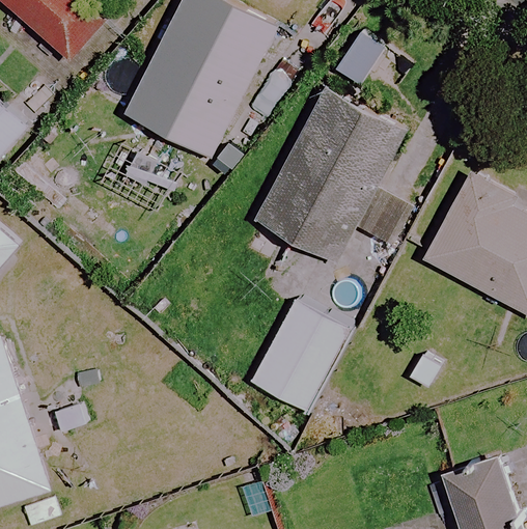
[(0,3),(64,58),(104,12),(89,0),(0,0),(0,3)]
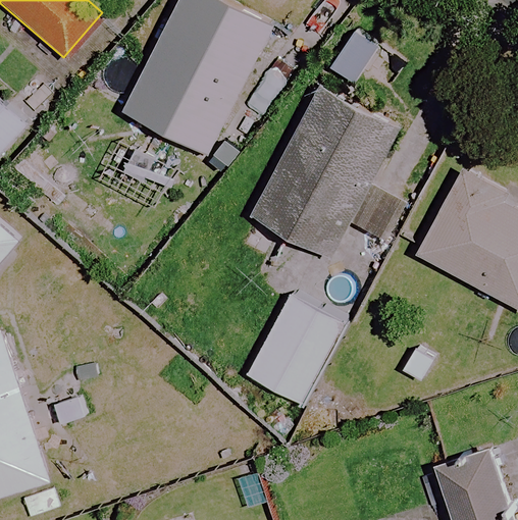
[(270,27),(218,0),(178,0),(121,112),(204,155),(270,27)]
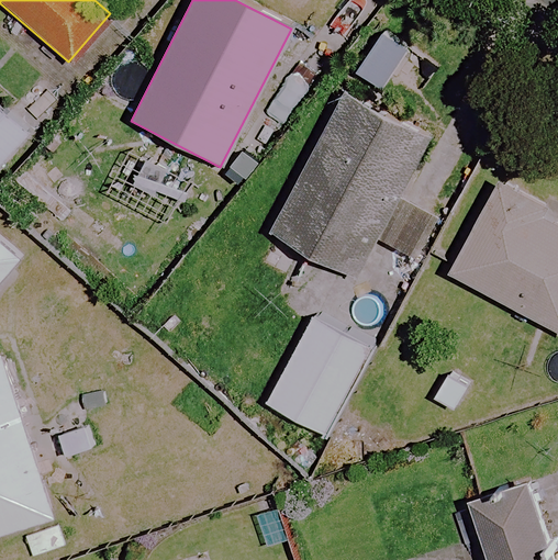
[(426,138),(344,94),(270,234),(354,278),(374,241),(413,261),(436,217),(395,197),(426,138)]
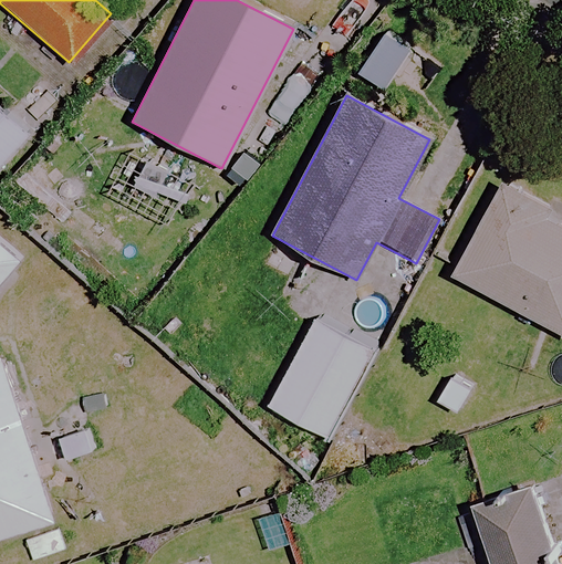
[(561,225),(499,189),(450,273),(561,337),(561,225)]
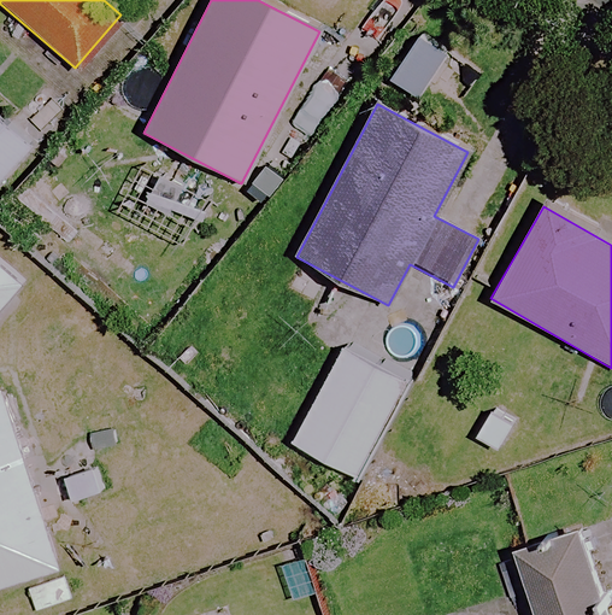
[(0,309),(18,288),(0,273),(0,309)]
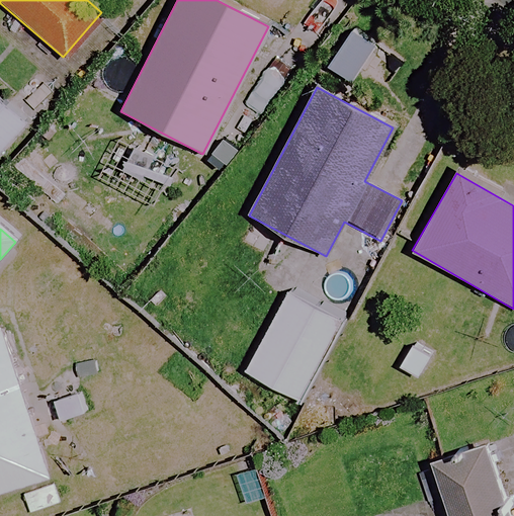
[(342,323),(285,293),(243,373),(298,404),(342,323)]
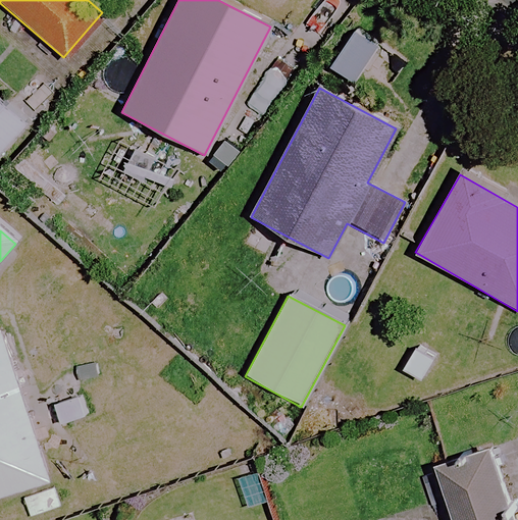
[(0,496),(45,481),(0,344),(0,496)]
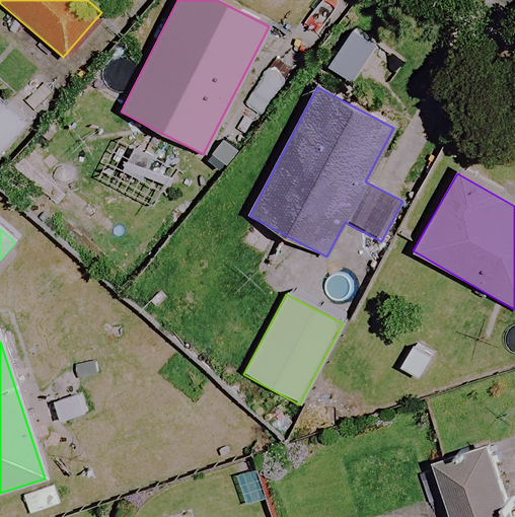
[(506,516),(489,456),(433,473),(445,516),(506,516)]
